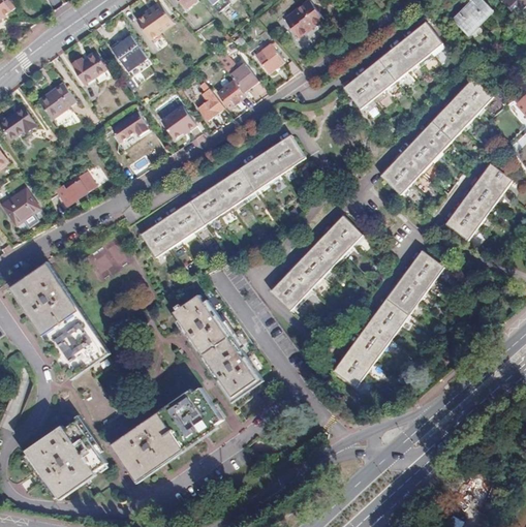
[(0,21),(17,9),(9,0),(6,2),(4,0),(0,0),(0,21)]
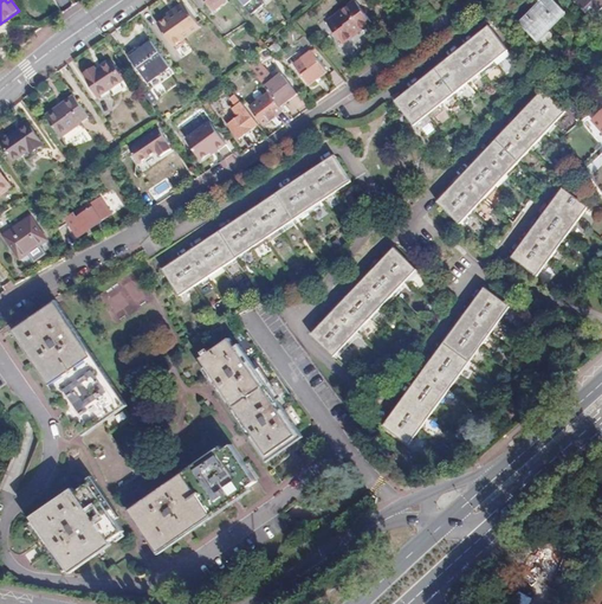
[(174,10),(172,11),(188,32),(199,24),(182,0),(180,0),(172,6),(174,10)]
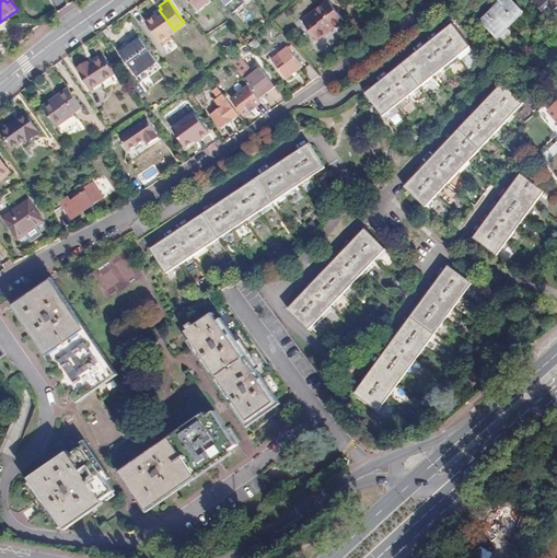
[(494,36),(520,10),(509,0),(498,0),(478,20),(494,36)]
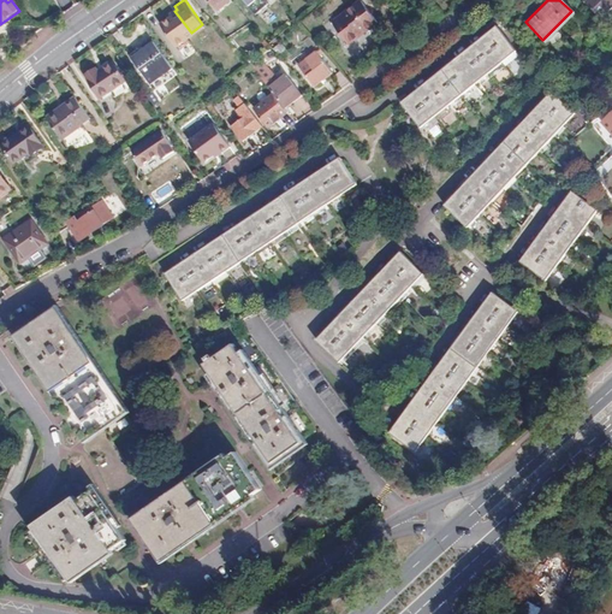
[(372,22),(354,1),(326,24),(345,45),(372,22)]
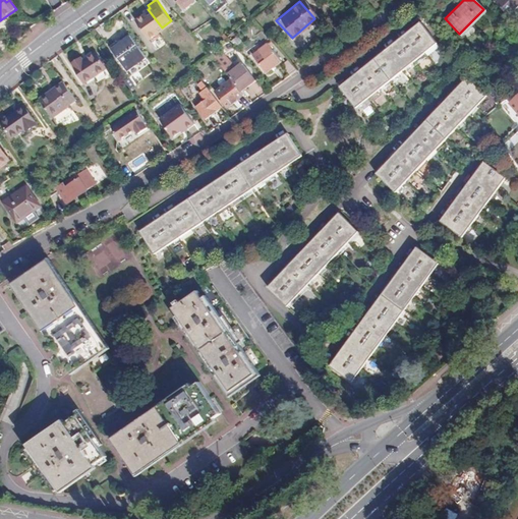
[(224,2),(216,8),(223,19),(232,13),(224,2)]
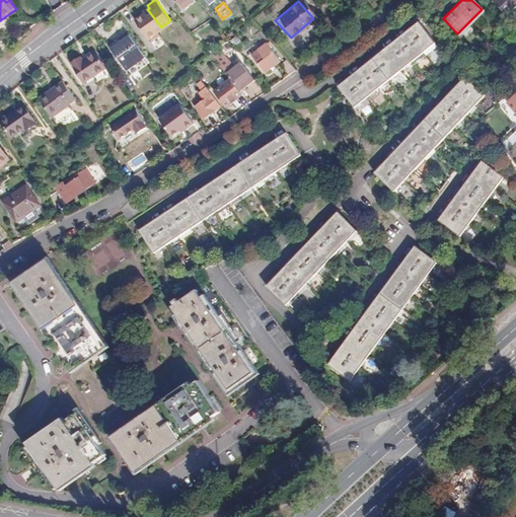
[(370,11),(364,4),(359,8),(366,15),(370,11)]
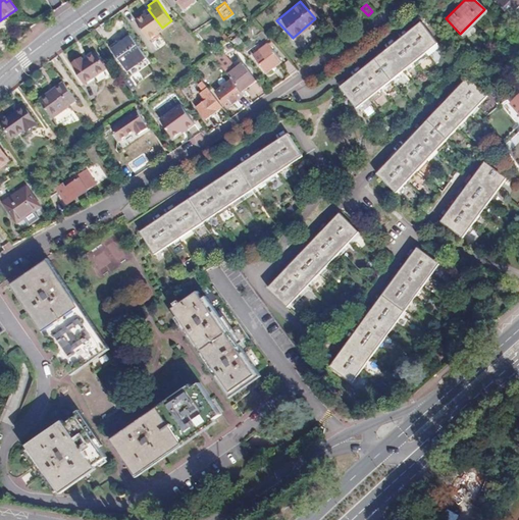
[(148,9),(144,12),(135,19),(149,38),(162,28),(148,9)]
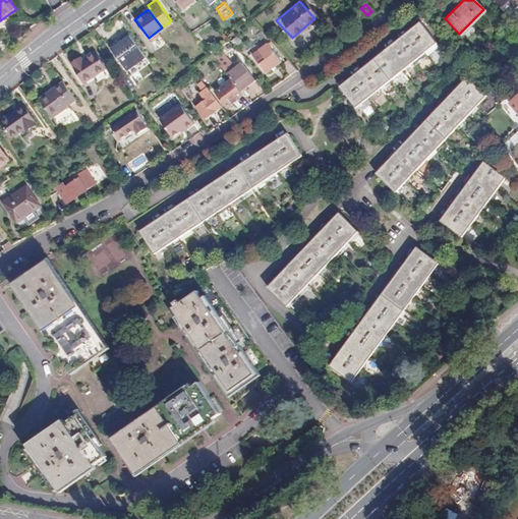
[(418,21),(337,87),(353,107),(435,44),(418,21)]
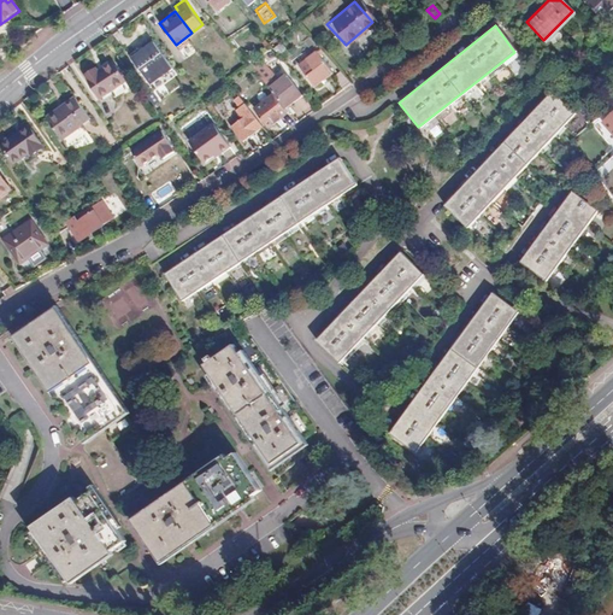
[(170,68),(149,37),(127,53),(148,83),(170,68)]
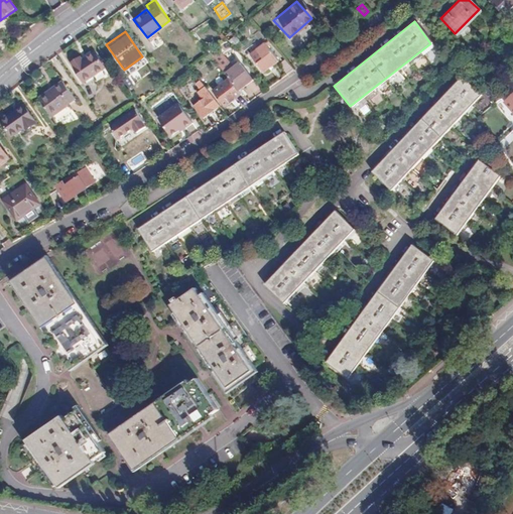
[(228,41),(236,50),(241,45),(234,35),(228,41)]
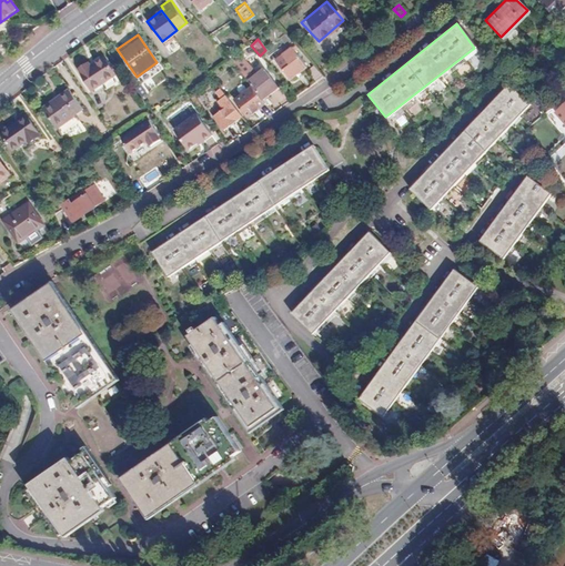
[(305,67),(291,48),(274,60),(289,79),(305,67)]
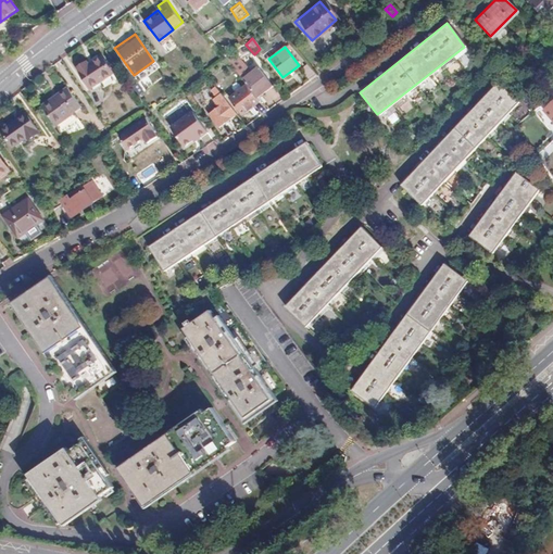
[(247,85),(255,96),(269,83),(255,65),(249,71),(240,61),(231,50),(223,57),(233,68),(247,85)]
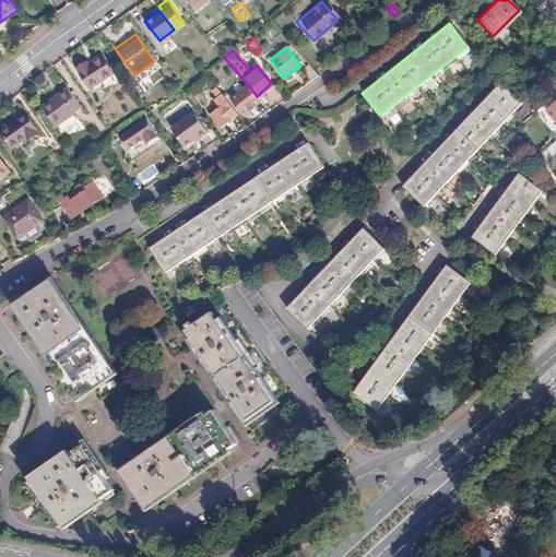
[(110,70),(99,52),(86,62),(83,59),(73,66),(86,85),(110,70)]
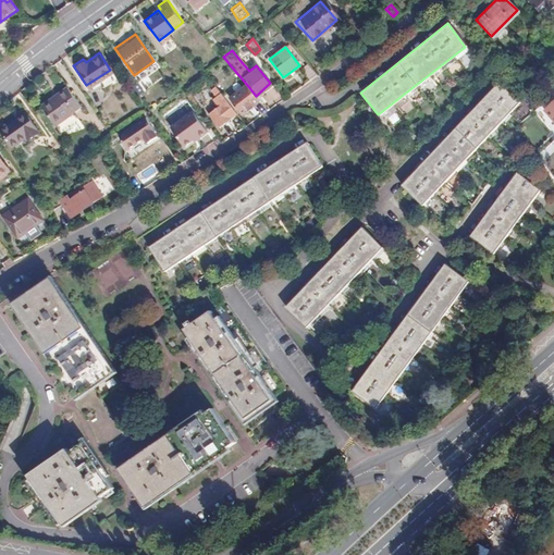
[(314,74),(311,71),(306,64),(300,69),(309,78),(314,75),(314,74)]
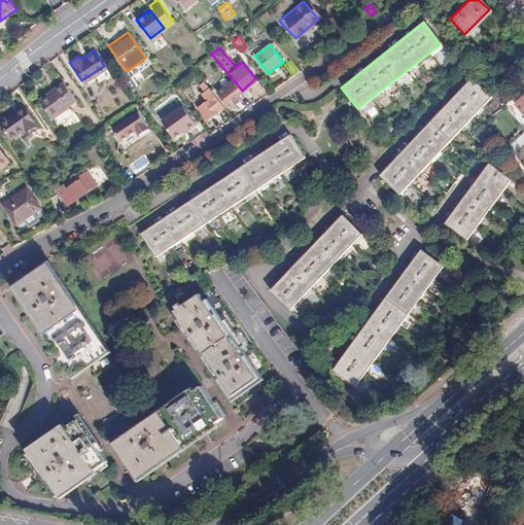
[(379,175),(397,194),(490,96),(470,77),(379,175)]
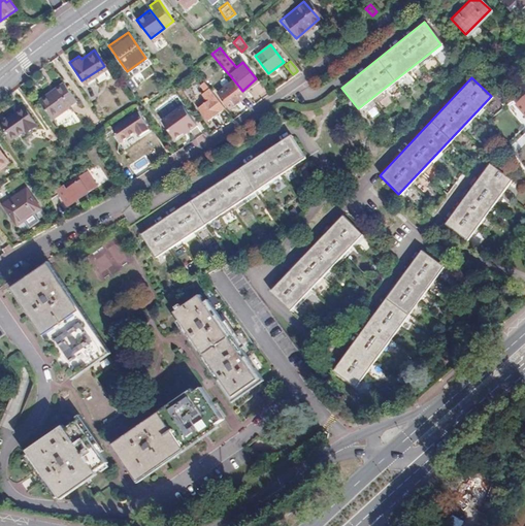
[(242,94),(244,92),(242,91),(234,80),(218,93),(230,108),(244,97),(242,94)]
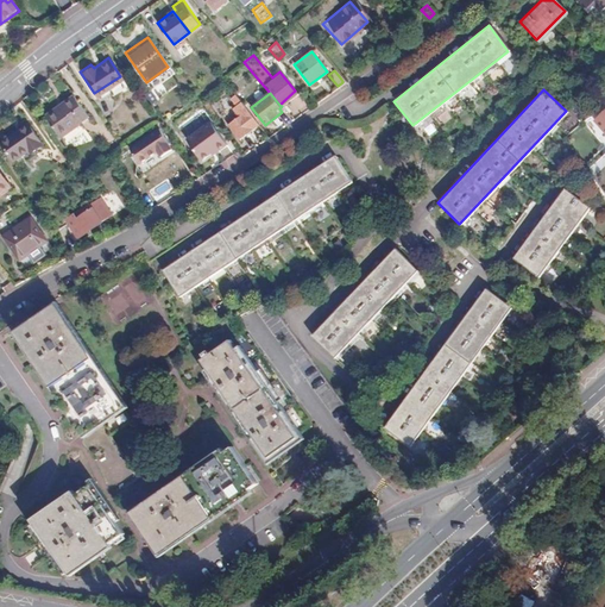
[(87,117),(73,95),(60,104),(61,106),(45,117),(58,136),(87,117)]
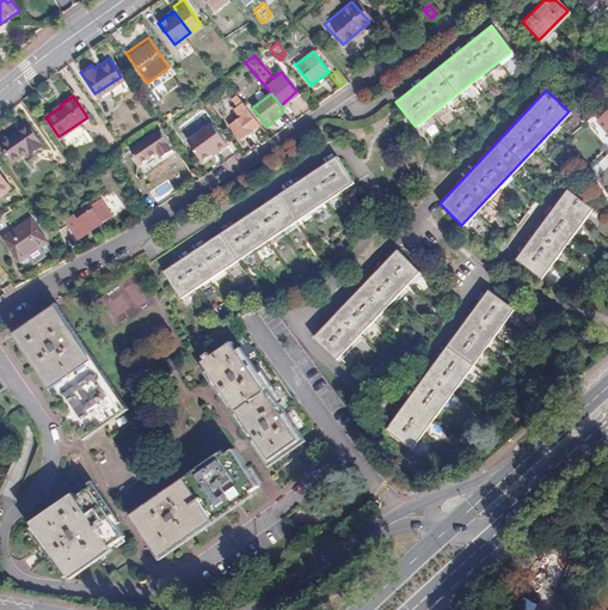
[(607,104),(589,123),(605,141),(607,136),(607,104)]
